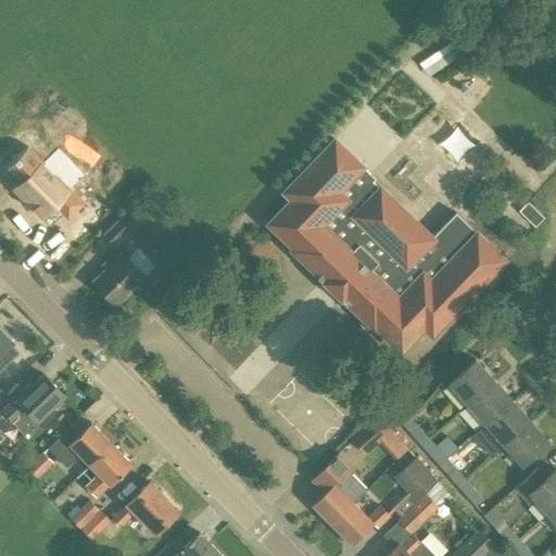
[(421,49),(428,58),(453,39),(447,30),(421,49)]
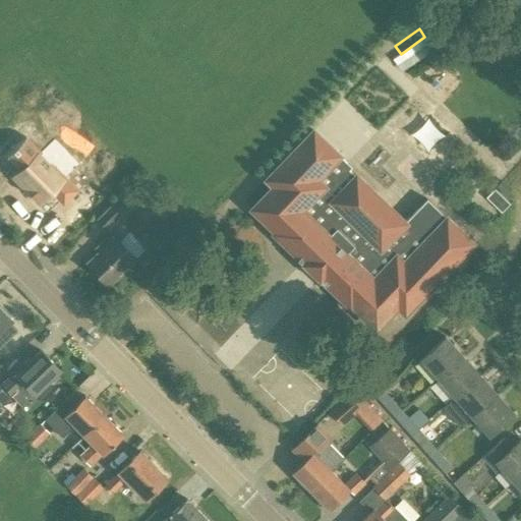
[(435,32),(397,57),(405,69),(443,45),(435,32)]
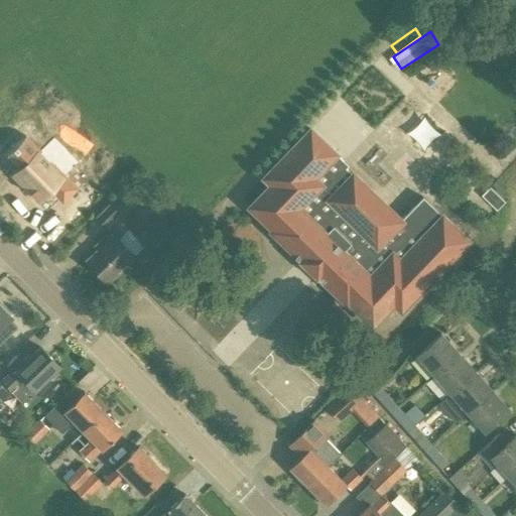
[(269,184),(248,207),(272,230),(270,232),(295,255),(293,257),(298,261),(316,278),(320,282),(321,281),(347,304),(348,303),(372,326),(393,303),(400,310),(469,240),(423,197),(400,220),(352,172),(352,173),(345,167),(348,164),(343,159),(310,129),(309,128),(262,177),(269,184)]
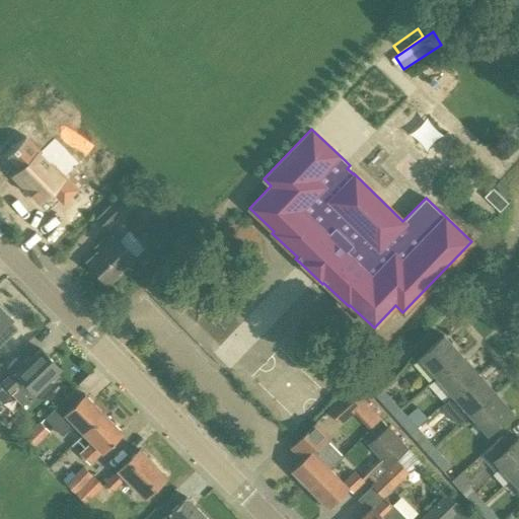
[(25,139),(6,158),(19,171),(14,176),(23,187),(21,189),(39,206),(52,193),(63,204),(76,192),(64,178),(60,183),(49,172),(51,169),(39,156),(41,154),(25,139)]
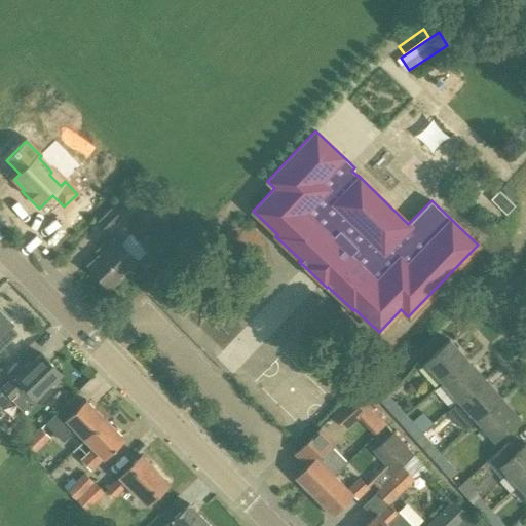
[(138,194),(129,187),(120,196),(127,204),(138,194)]
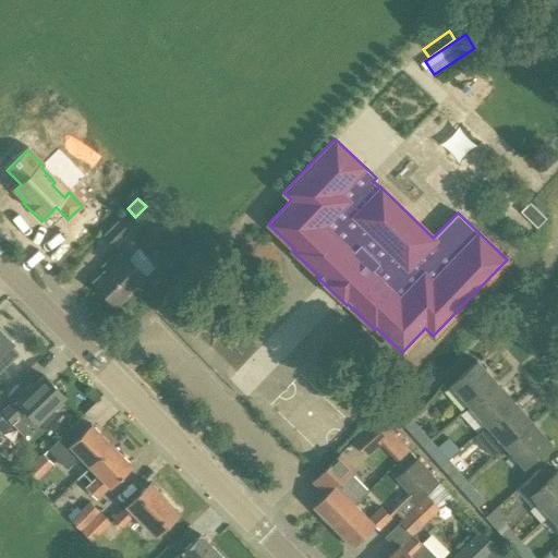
[(536,228),(546,218),(538,211),(529,202),(520,211),(536,228)]
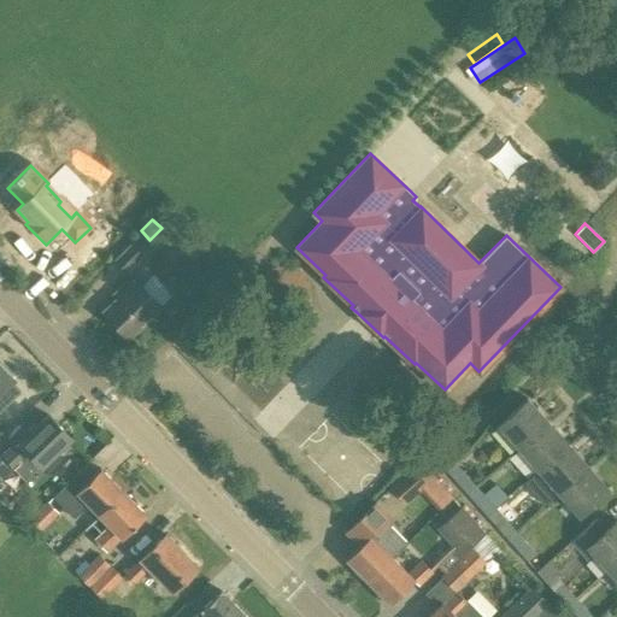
[(127,272),(151,248),(139,235),(115,259),(127,272)]
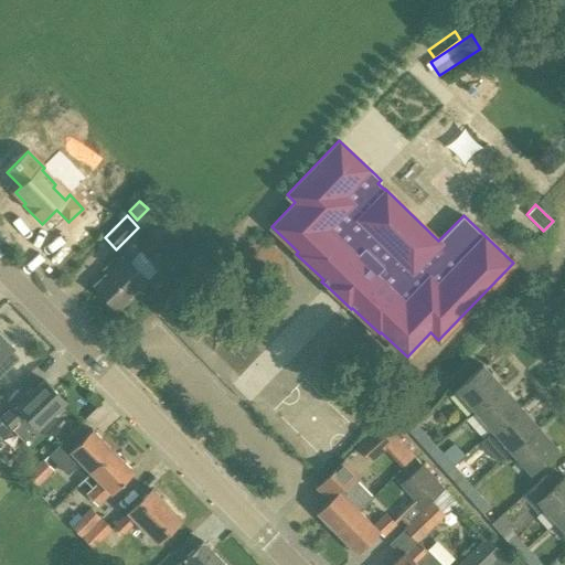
[(117,309),(147,279),(121,253),(106,268),(109,270),(94,286),(117,309)]
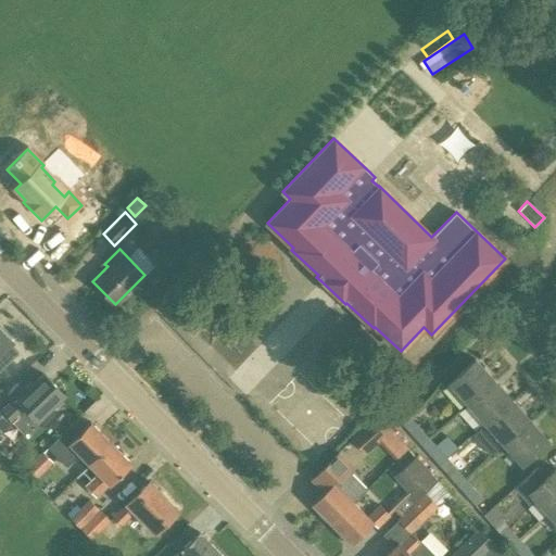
[(0,352),(11,341),(0,329),(0,352)]
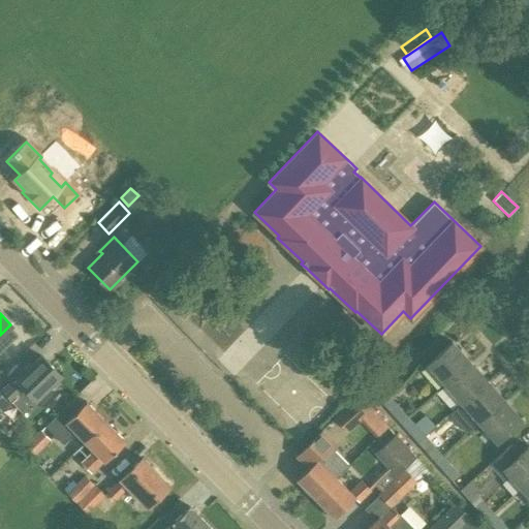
[(444,384),(469,362),(452,342),(427,364),(444,384)]
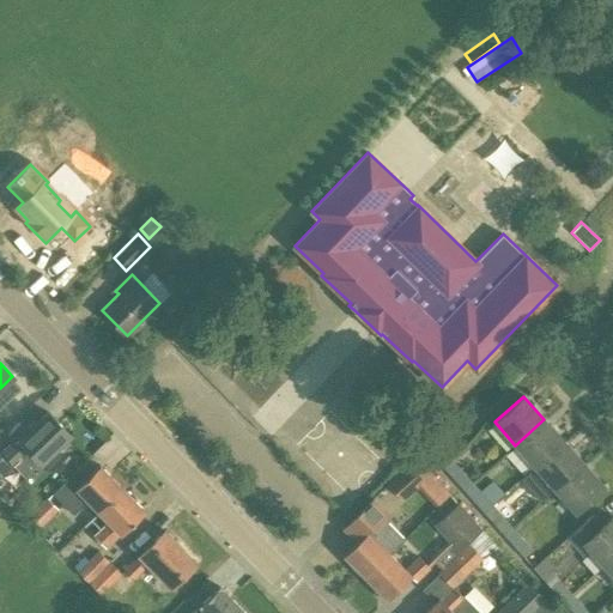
[(42,461),(70,435),(48,412),(24,435),(23,432),(2,453),(30,481),(47,465),(42,461)]
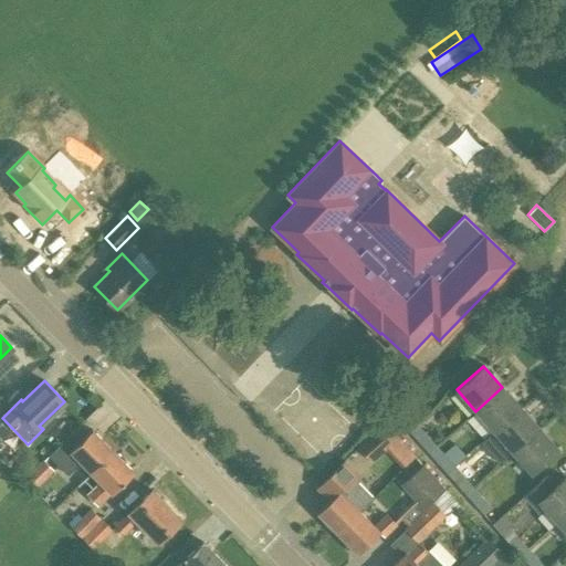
[(494,431),(521,407),(502,387),(475,411),(494,431)]
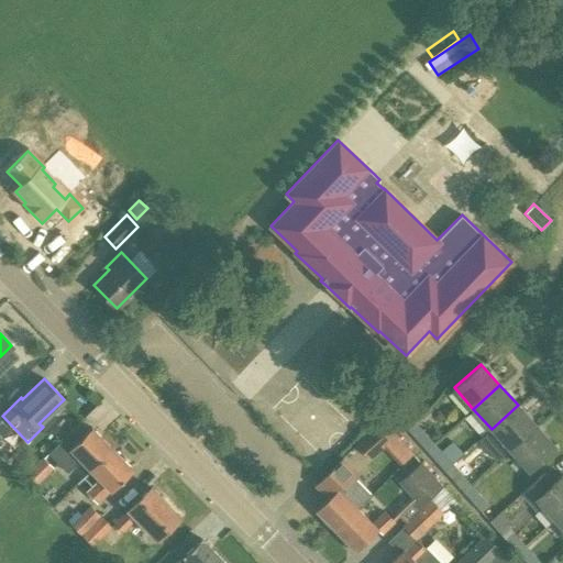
[(509,450),(536,426),(518,405),(492,429),(509,450)]
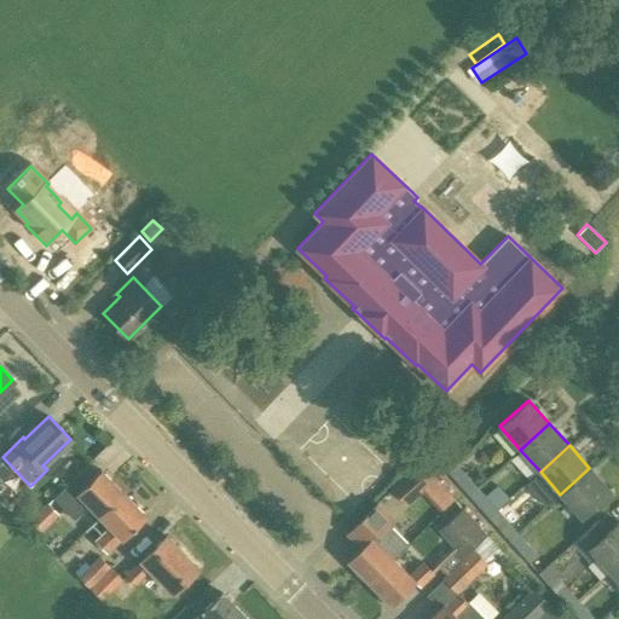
[(0,480),(10,470),(0,460),(0,480)]
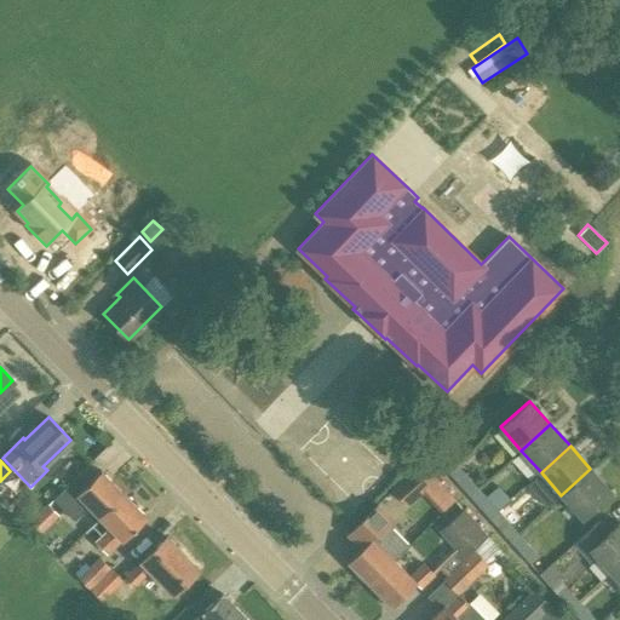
[(407,506),(420,494),(437,480),(422,461),(391,488),(407,506)]
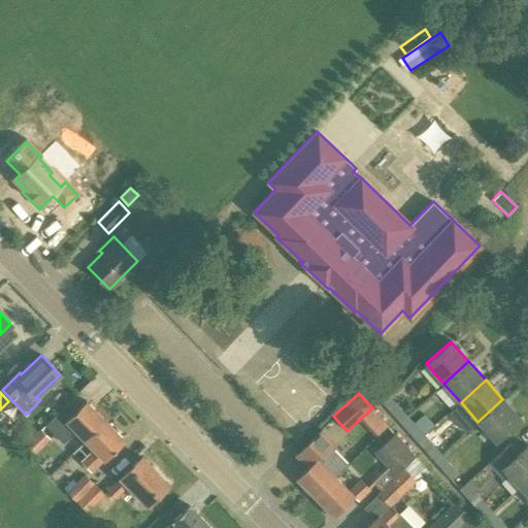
[(400,424),(407,417),(389,396),(382,403),(400,424)]
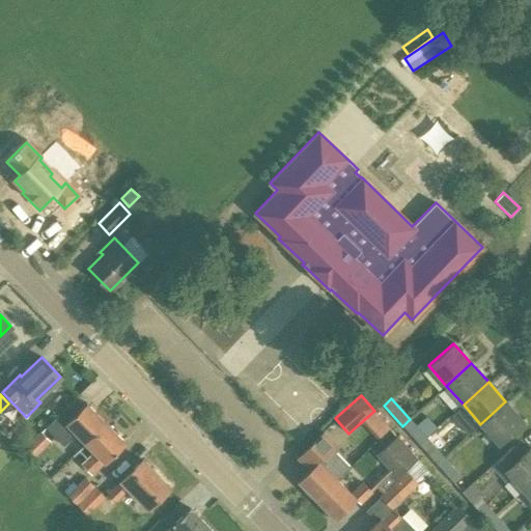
[(505,401),(480,424),(498,443),(523,421),(505,401)]
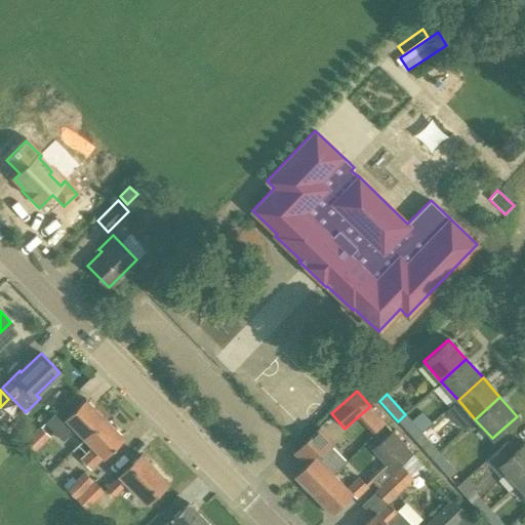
[(84,399),(65,418),(67,419),(53,433),(63,442),(75,430),(83,439),(104,418),(84,399)]
